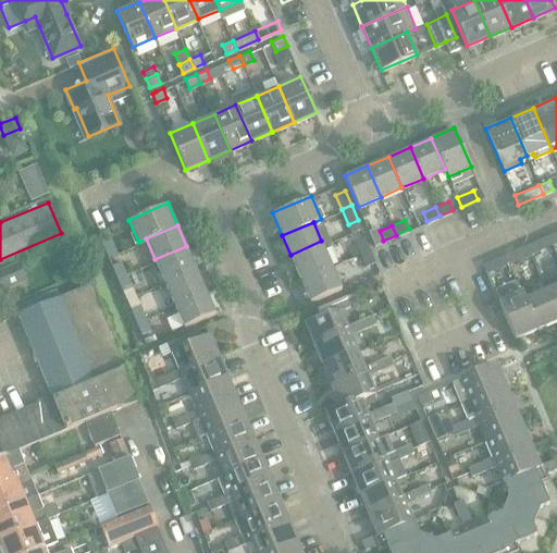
[(109,256),(118,253),(111,235),(101,238),(109,256)]
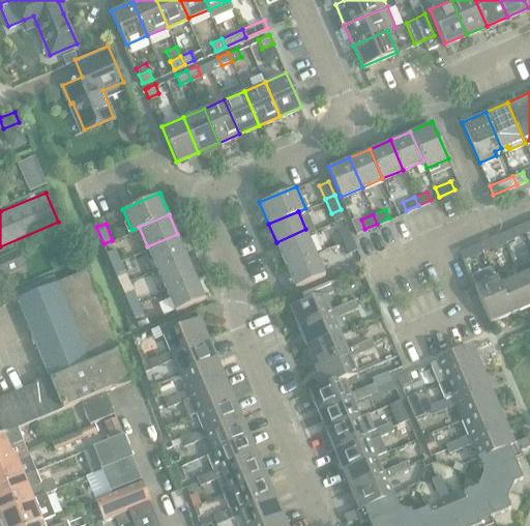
[(339,230),(343,240),(352,237),(347,226),(339,230)]
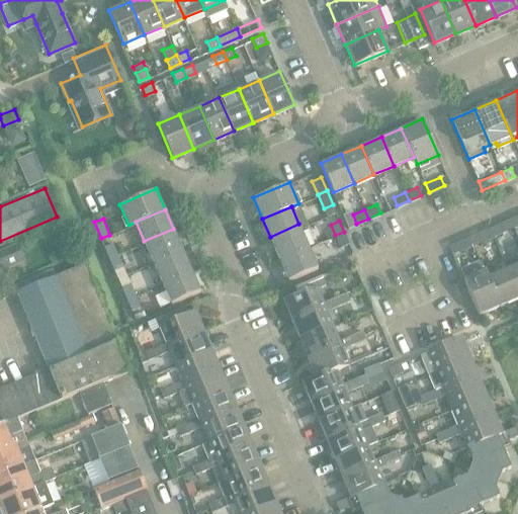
[(502,222),(490,227),(494,235),(506,230),(502,222)]
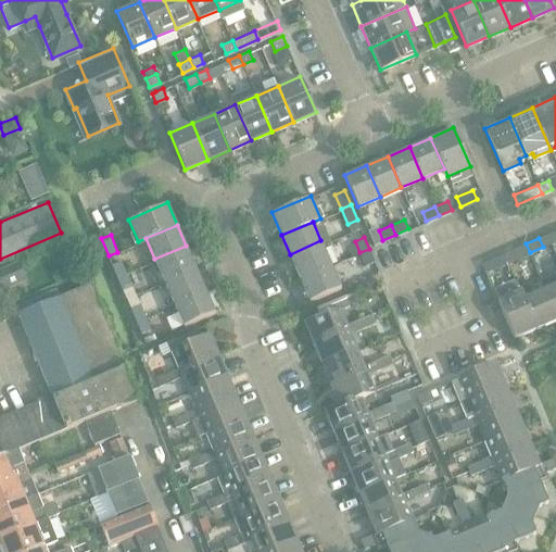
[(320,240),(290,254),(299,275),(330,262),(320,240)]
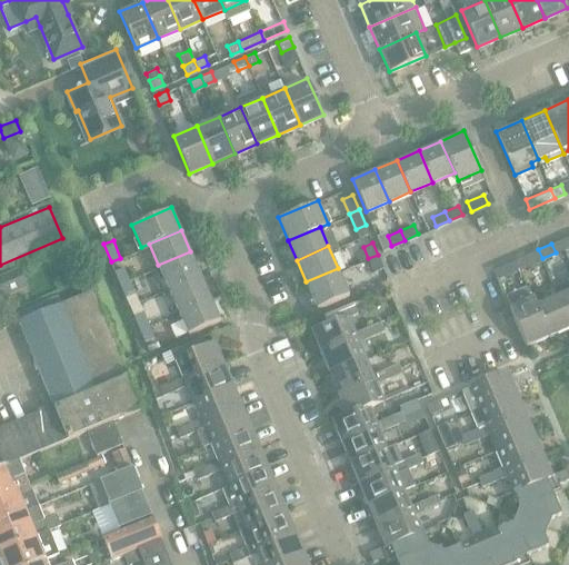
[(529,264),(542,258),(538,249),(525,255),(529,264)]
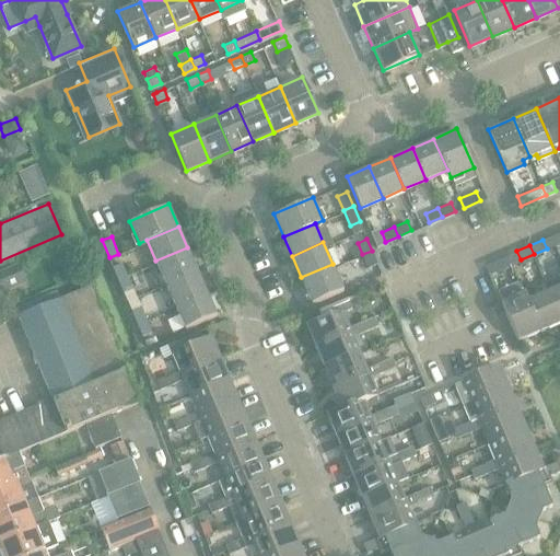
[(187,247),(155,261),(165,281),(196,268),(187,247)]
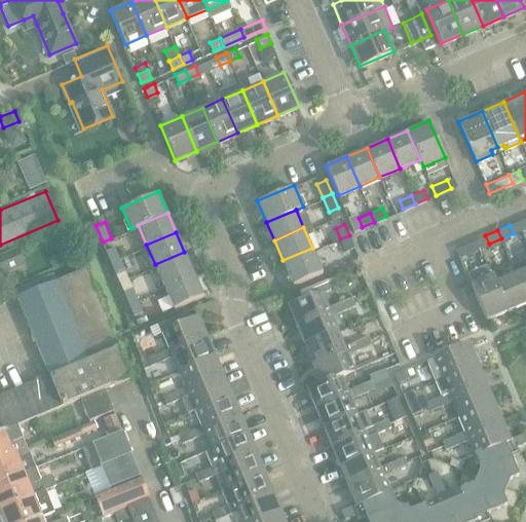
[(354,247),(349,235),(340,238),(345,250),(354,247)]
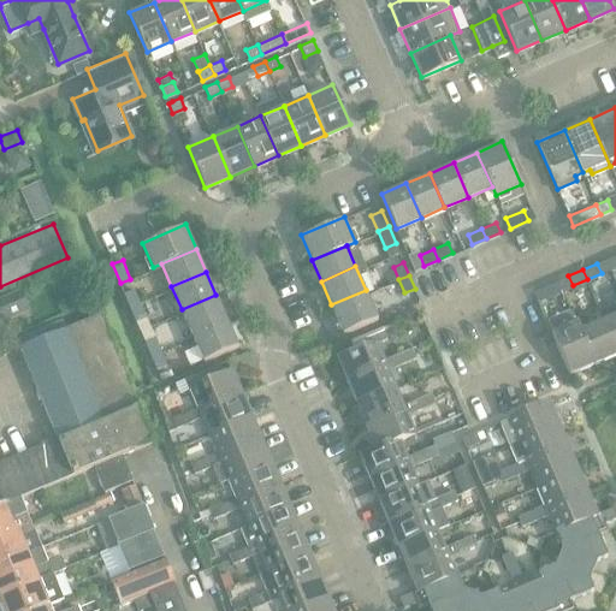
[(560,279),(551,283),(555,294),(563,290),(560,279)]
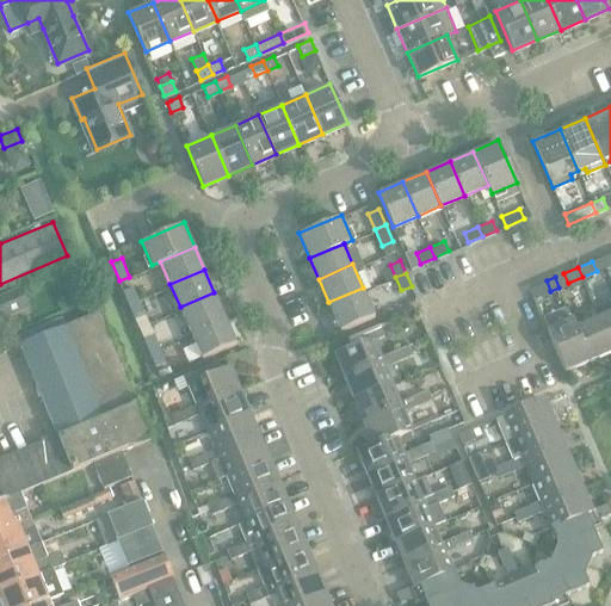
[(541,296),(550,291),(547,280),(536,285),(541,296)]
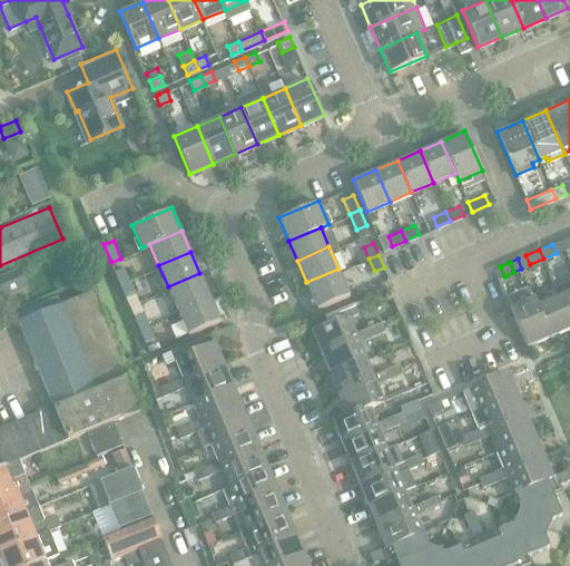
[(115,271),(120,283),(129,279),(125,266),(115,271)]
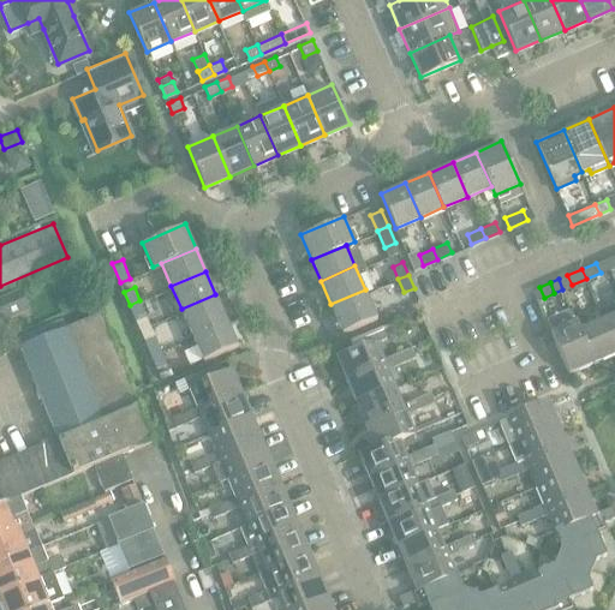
[(365,289),(330,304),(342,332),(377,317),(365,289)]
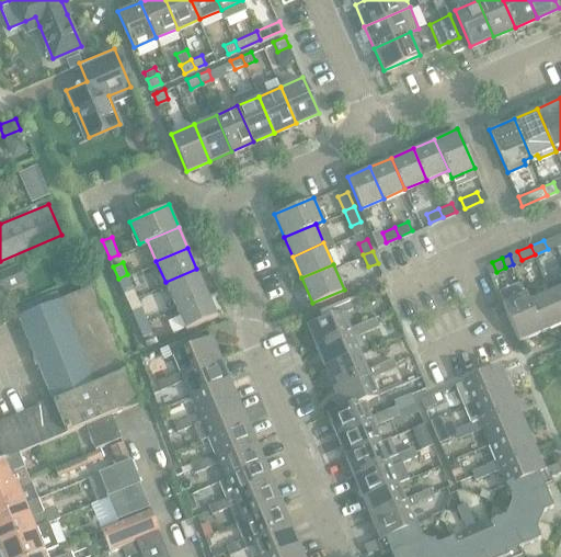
[(0,292),(22,283),(15,266),(0,272),(0,292)]
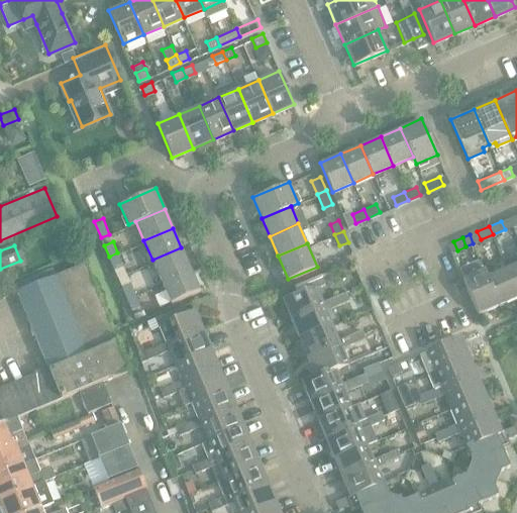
[(181,247),(152,260),(162,280),(190,268),(181,247)]
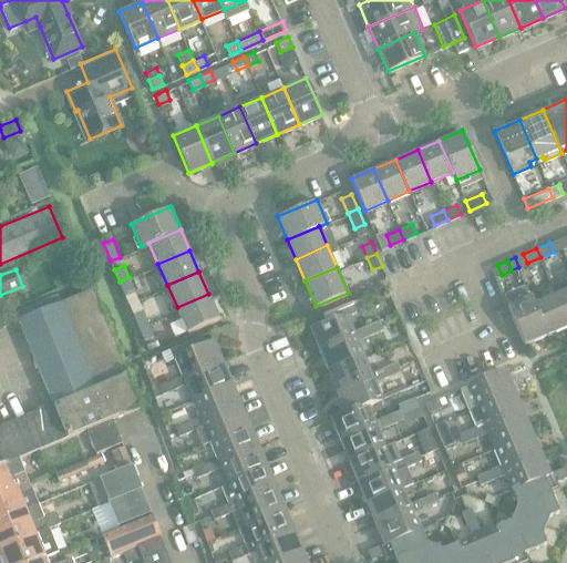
[(134,290),(129,277),(120,282),(125,294),(134,290)]
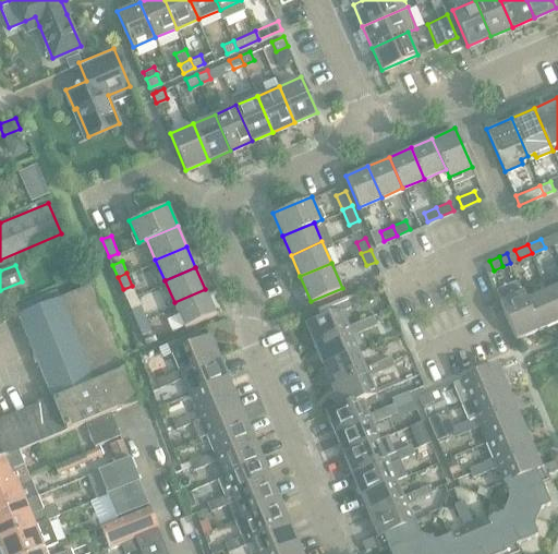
[(557,282),(546,288),(557,314),(557,282)]
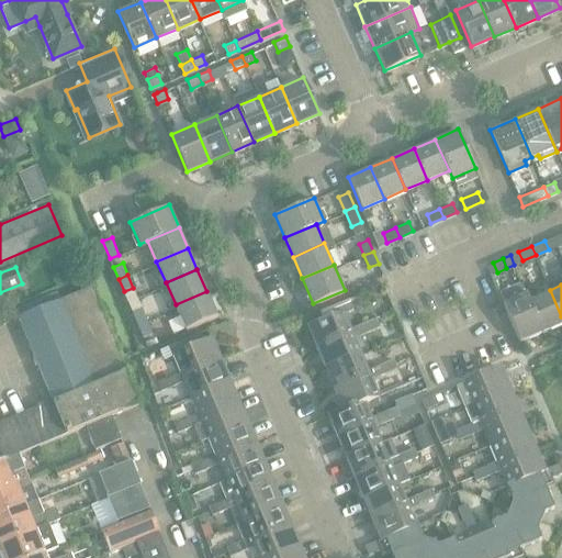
[(0,460),(19,453),(85,426),(111,415),(139,403),(92,286),(59,299),(56,291),(15,309),(53,400),(8,419),(9,420),(0,423),(0,460)]
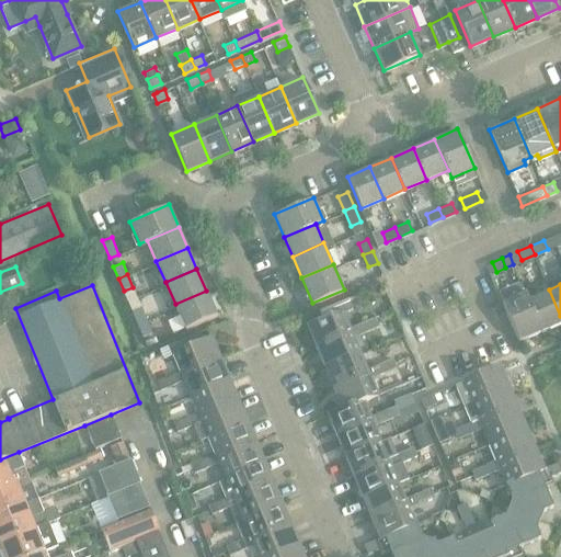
[(560,316),(549,290),(528,299),(542,330),(560,321),(560,316)]
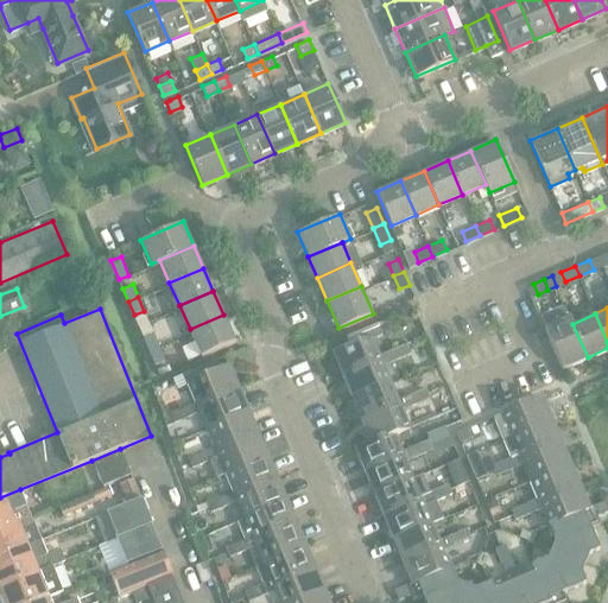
[(223,315),(190,329),(201,355),(235,341),(223,315)]
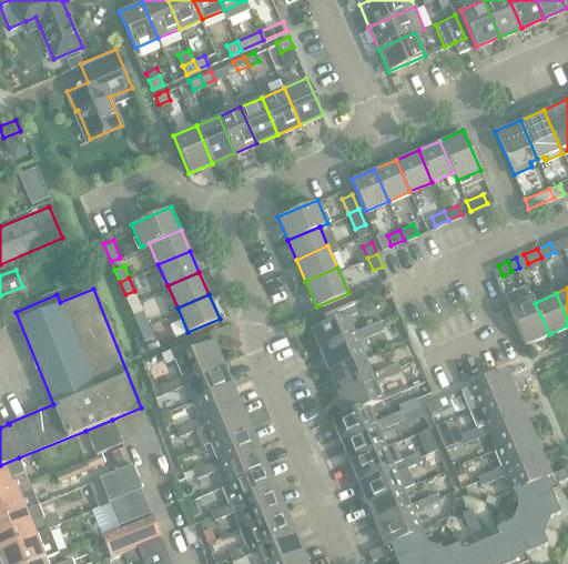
[(531,294),(508,304),(526,344),(549,334),(535,303),(531,294)]
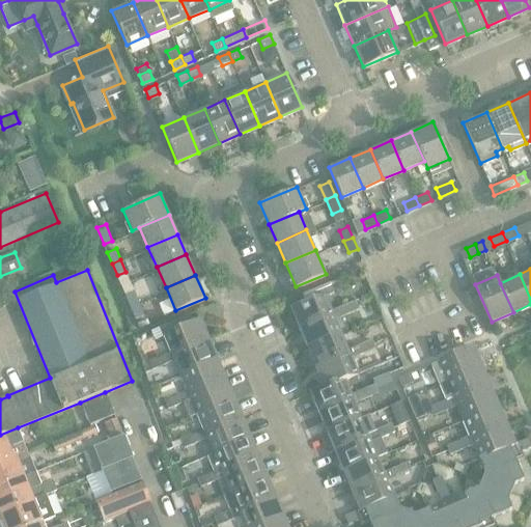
[(291,306),(300,327),(333,312),(335,316),(346,312),(343,304),(332,308),(326,294),(333,290),(329,280),(301,292),(305,301),(291,306)]
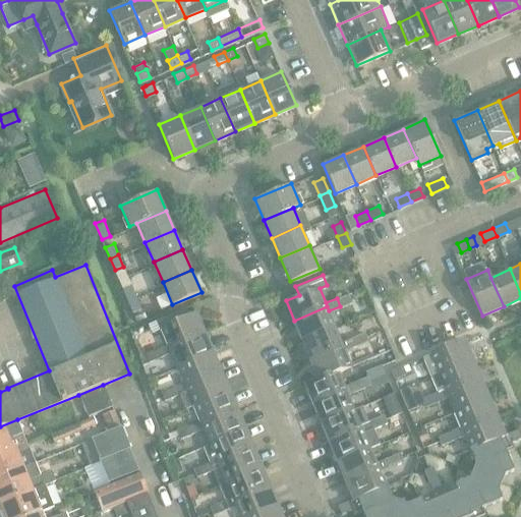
[(122,287),(127,299),(136,295),(131,284),(122,287)]
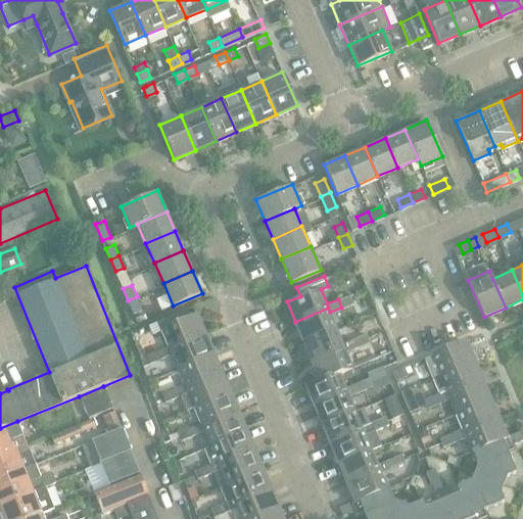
[(349,294),(338,299),(341,308),(353,302),(349,294)]
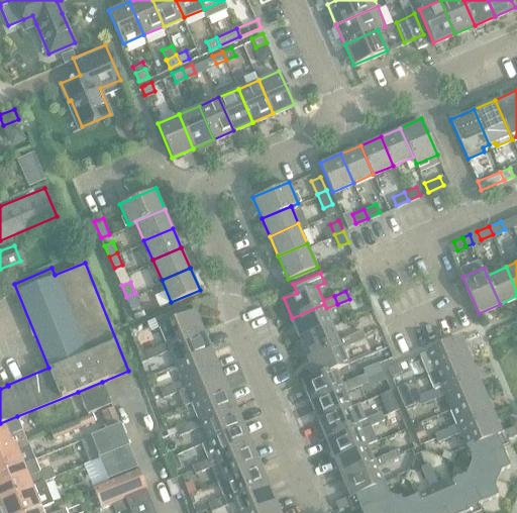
[(140,305),(135,293),(126,297),(131,309),(140,305)]
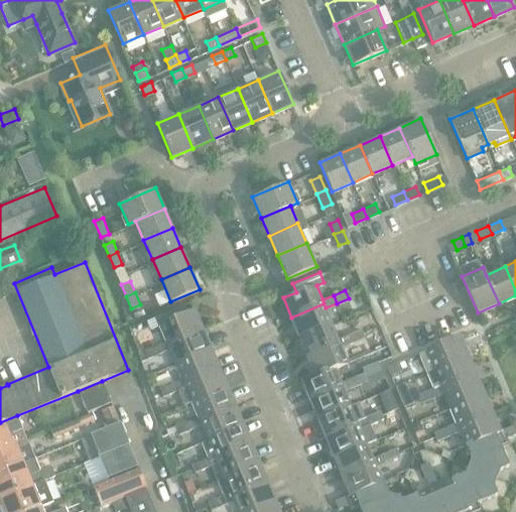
[(166,340),(155,344),(158,352),(169,348),(168,344),(202,330),(194,309),(190,310),(186,301),(156,314),(166,340)]
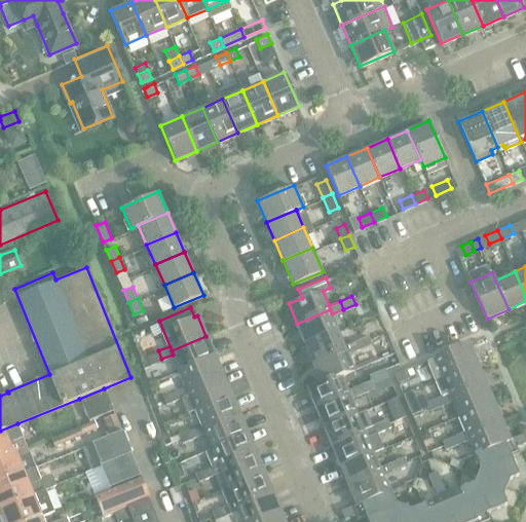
[(297,324),(305,343),(338,329),(332,313),(330,309),(297,324)]
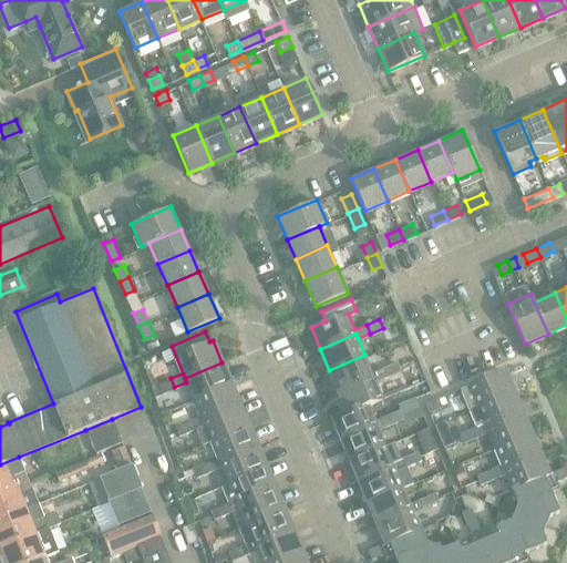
[(329,370),(338,390),(373,376),(375,380),(388,375),(384,366),(371,371),(364,355),(329,370)]
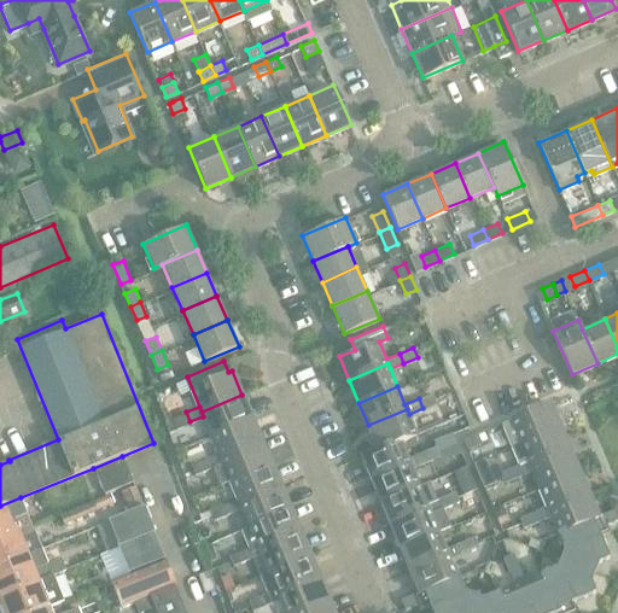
[(432,392),(419,398),(423,408),(437,402),(432,392)]
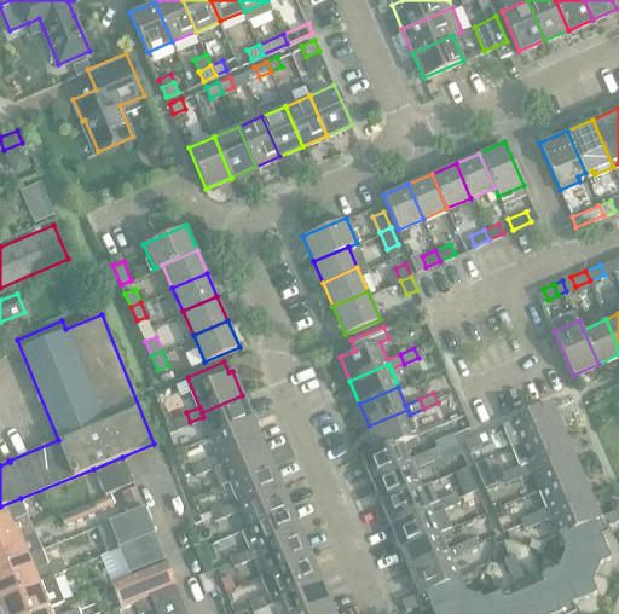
[(202,412),(203,417),(212,434),(252,417),(242,395),(202,412)]
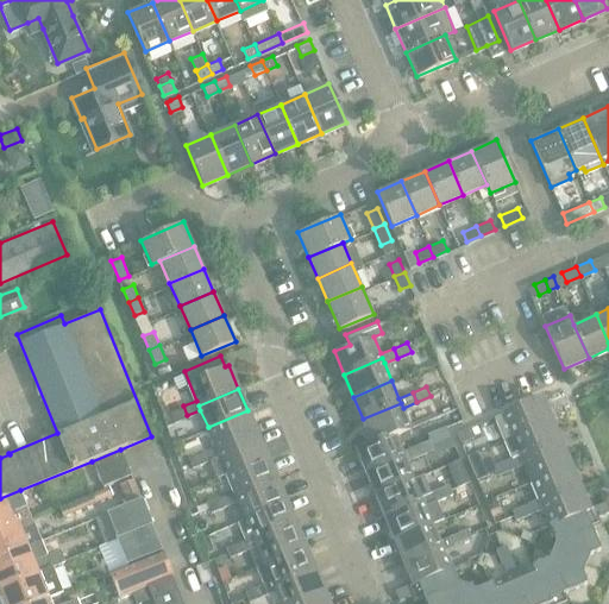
[(495,415),(504,439),(551,419),(540,396),(495,415)]
